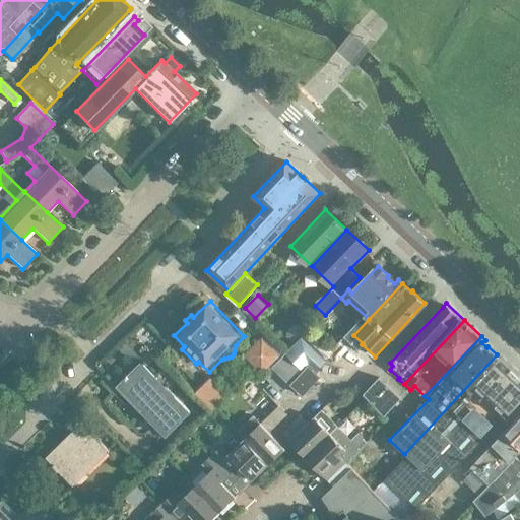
[(326,362),(301,339),(271,369),(287,385),(308,365),(309,366),(316,373),(326,362)]
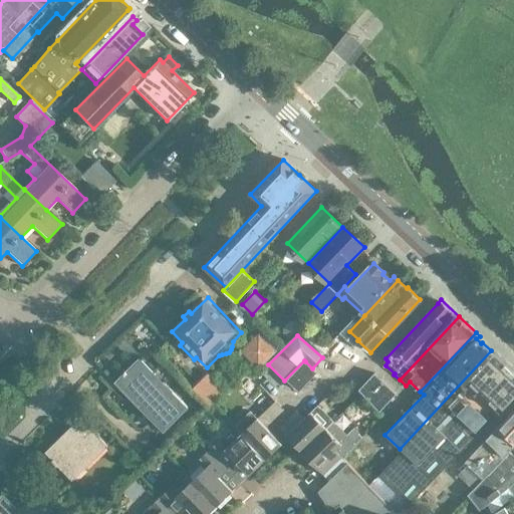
[(247,351),(262,366),(276,351),(261,337),(247,351)]
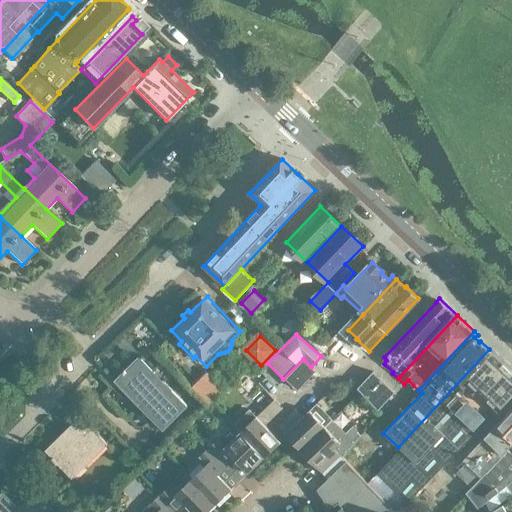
[(489,349),(398,447),(415,463),(443,433),(506,365),(489,349)]
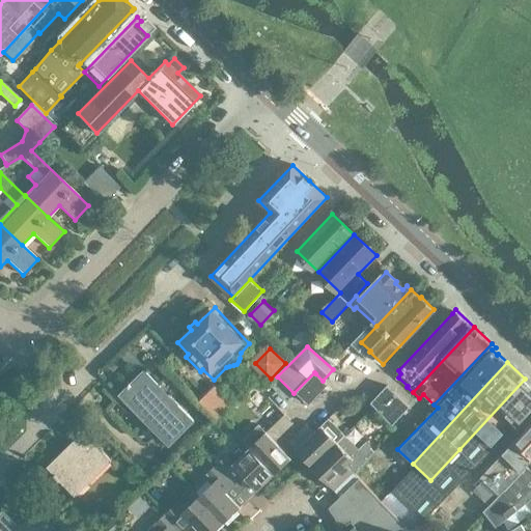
[(119,395),(169,445),(194,420),(143,370),(119,395)]
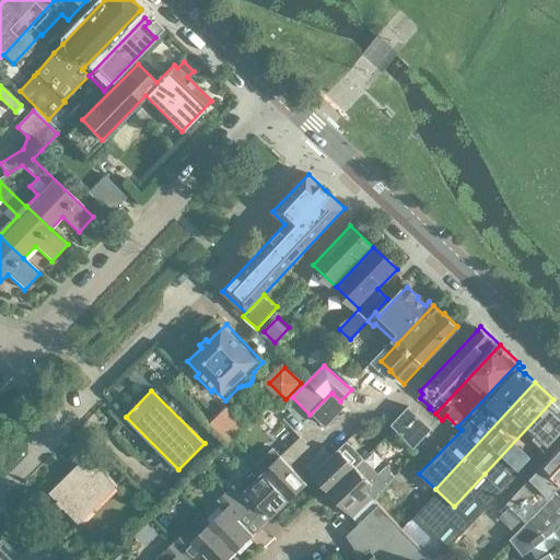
[(314,413),(325,424),(343,405),(340,401),(333,394),(314,413)]
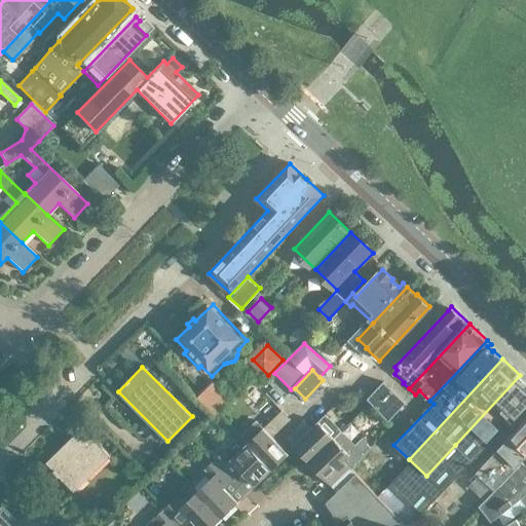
[(525,406),(525,380),(520,375),(455,445),(473,462),(525,406)]
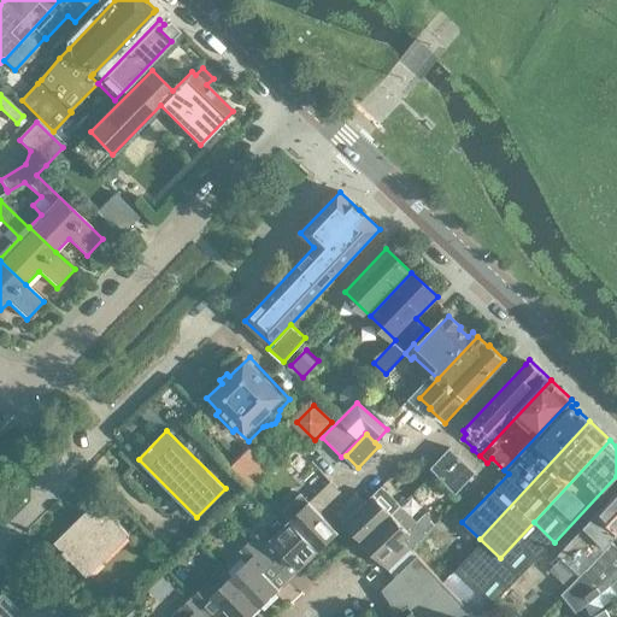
[(476,472),(450,447),(432,468),(456,494),(476,472)]
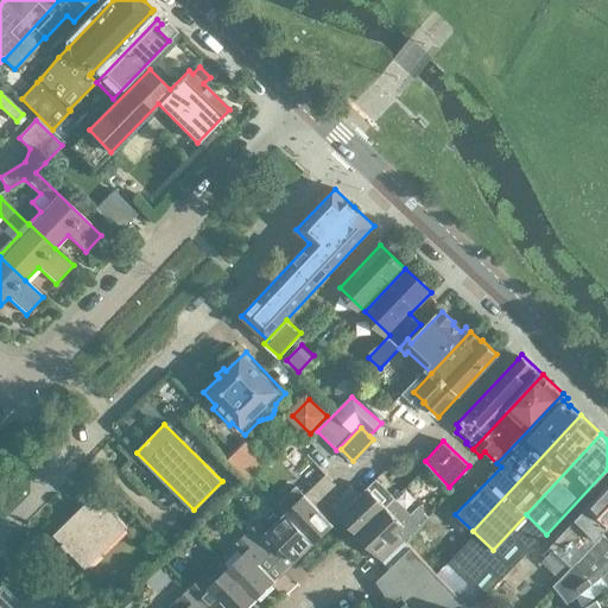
[(229,458),(249,477),(266,462),(246,442),(229,458)]
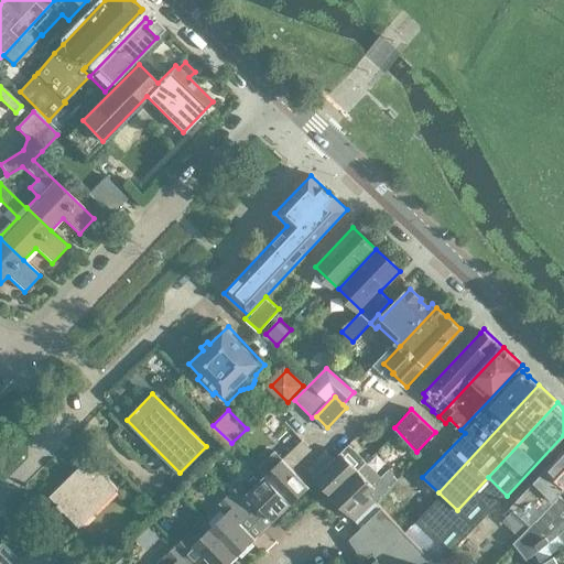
[(299,440),(282,455),(278,451),(258,469),(290,502),(307,485),(290,467),(308,449),(299,440)]
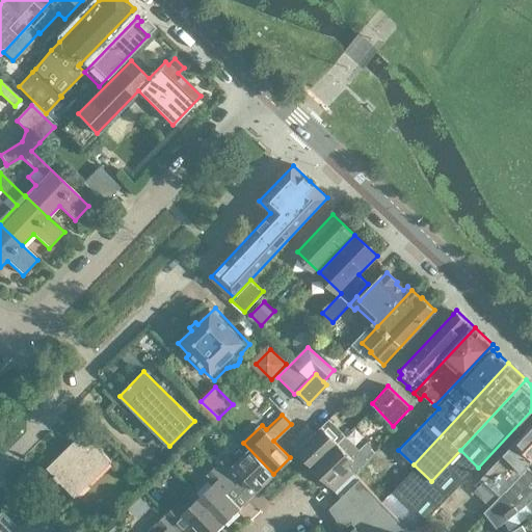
[(286,442),(311,466),(342,433),(325,418),(319,425),(318,424),(312,430),(303,423),(286,442)]
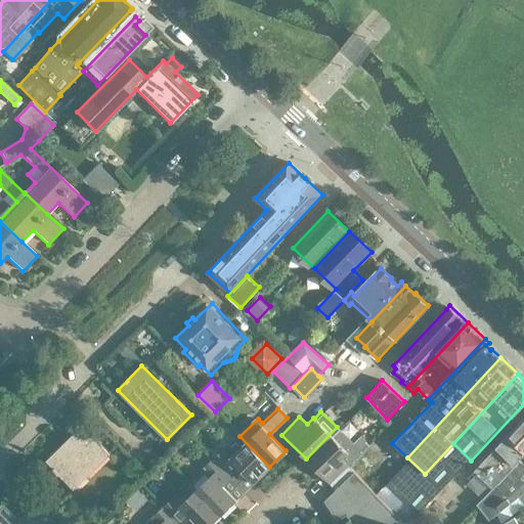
[(465,488),(479,501),(523,454),(523,419),(508,436),(475,472),(478,474),(465,488)]
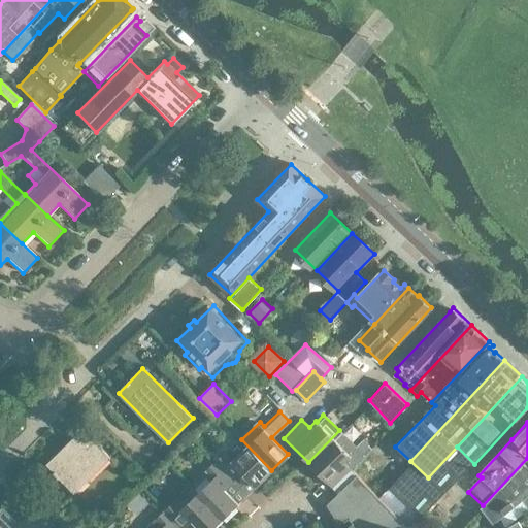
[(51,468),(75,493),(110,458),(81,429),(68,442),(72,447),(51,468)]
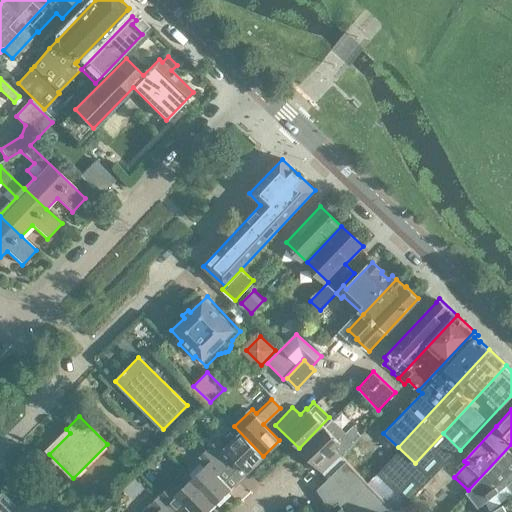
[(329,417),(299,448),(327,476),(344,458),(341,454),(359,434),(355,430),(356,429),(350,424),(343,431),(329,417)]
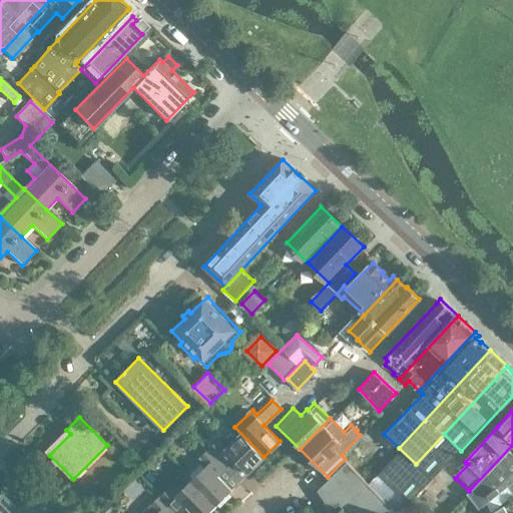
[(216,439),(206,448),(225,468),(234,459),(247,472),(264,457),(234,427),(221,440),(225,445),(223,447),(216,439)]
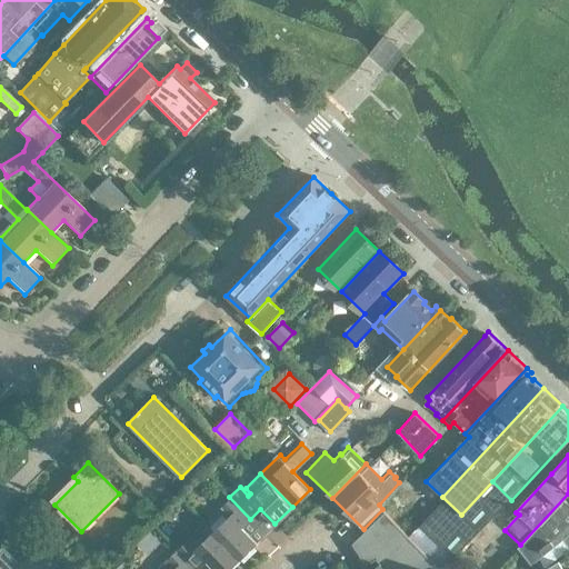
[(568,493),(520,545),(520,546),(518,548),(523,552),(512,562),(517,568),(518,568),(529,560),(531,563),(539,558),(546,567),(568,547),(568,546),(568,493)]
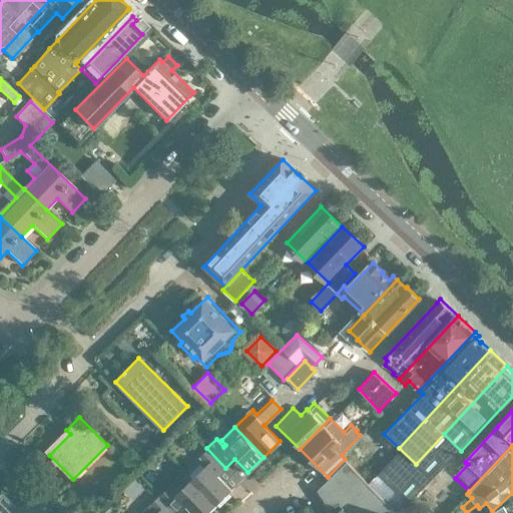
[(204,465),(190,480),(215,505),(230,490),(217,476),(225,468),(206,448),(197,458),(204,465)]
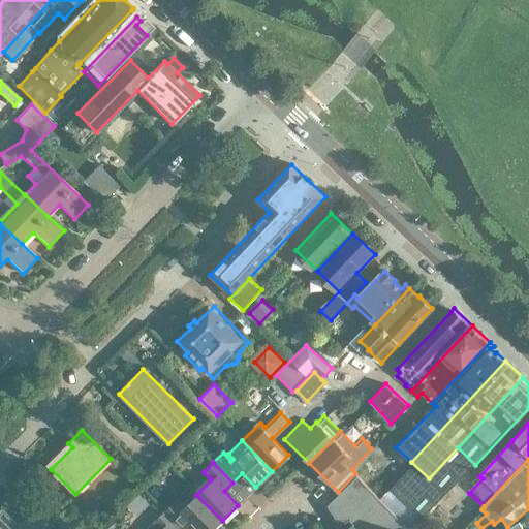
[(408,528),(358,476),(328,505),(329,506),(341,526),(350,521),(355,528),(408,528)]
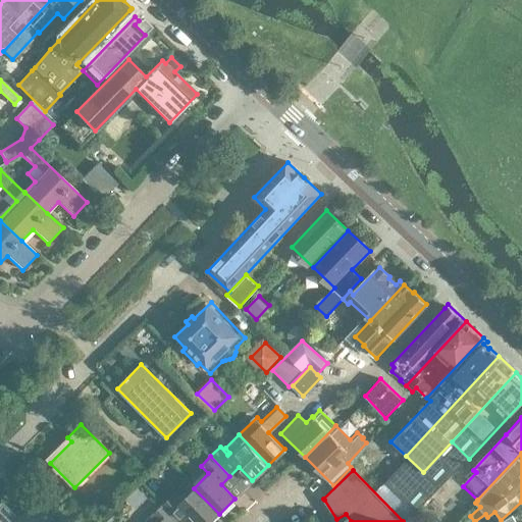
[(186,480),(161,505),(178,521),(183,521),(190,516),(195,521),(210,521),(219,514),(194,488),(186,480)]
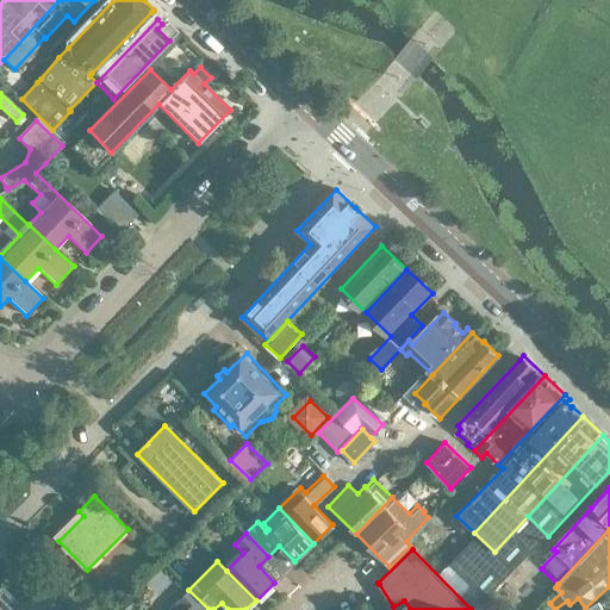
[(58,609),(66,603),(45,583),(23,605),(4,586),(0,590),(0,609),(58,609)]
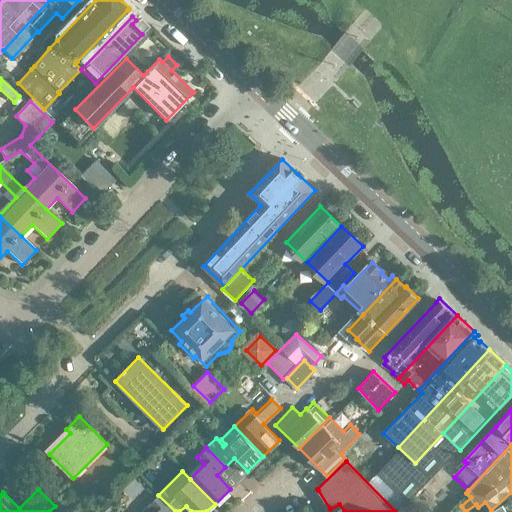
[(175,511),(158,495),(149,504),(140,511),(175,511)]
